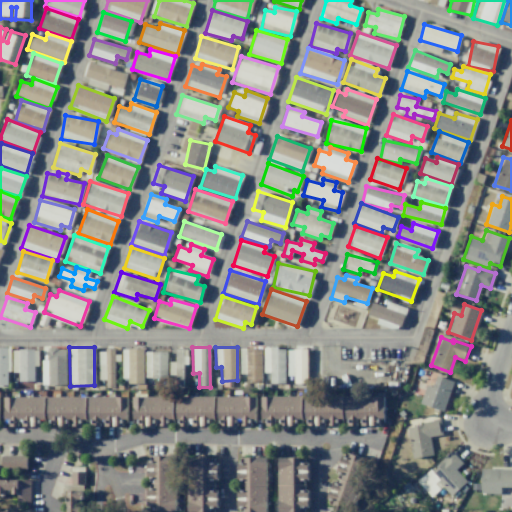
[(41,360),(42,385),(66,384),(65,348),(47,349),(47,360),(41,360)]
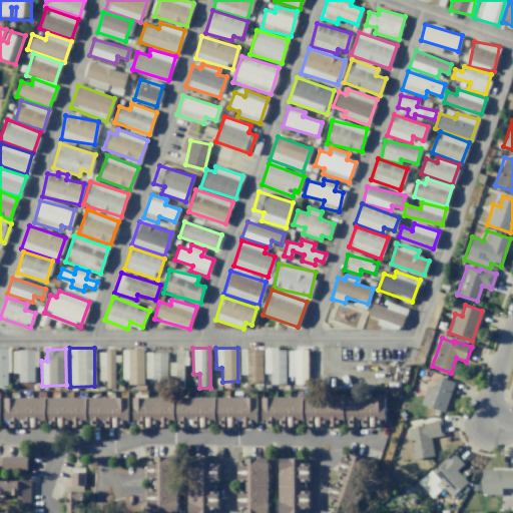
[(169,376),(175,376),(175,385),(183,385),(183,365),(187,365),(187,349),(174,350),(174,363),(169,363),(169,376)]
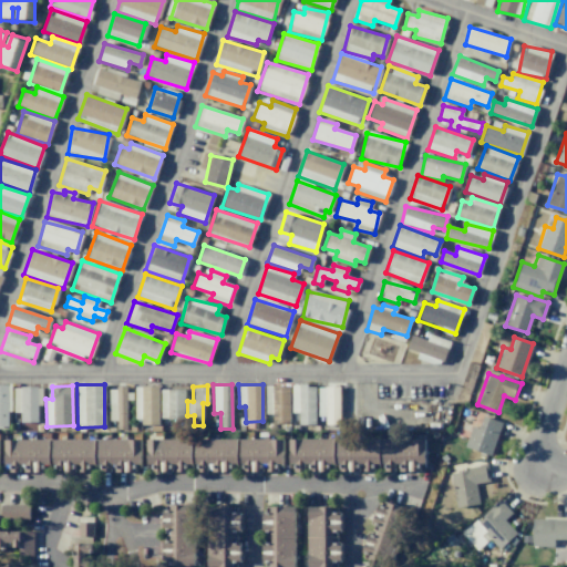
[(265,414),(271,414),(271,423),(289,423),(289,385),(265,385),(265,414)]
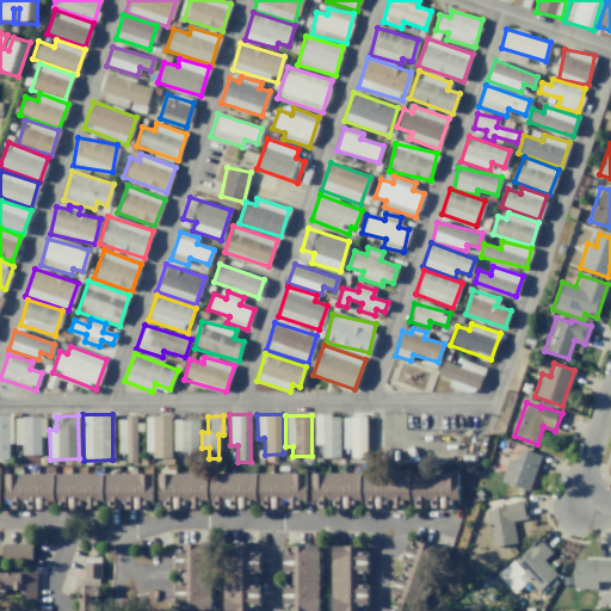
[(339,457),(339,415),(313,415),(314,445),(321,445),(321,457),(339,457)]
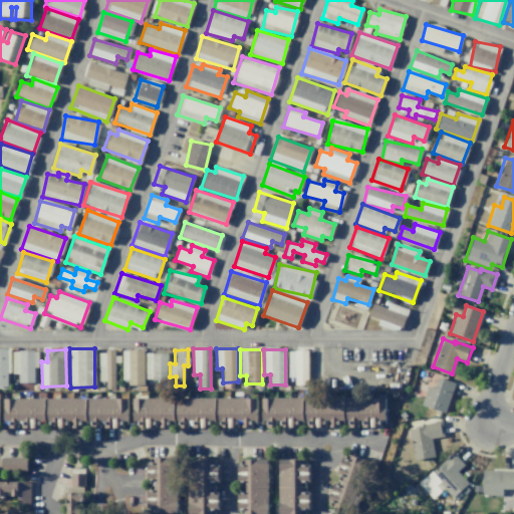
[(12,373),(18,373),(18,383),(35,382),(34,367),(38,367),(37,350),(12,351),(12,373)]
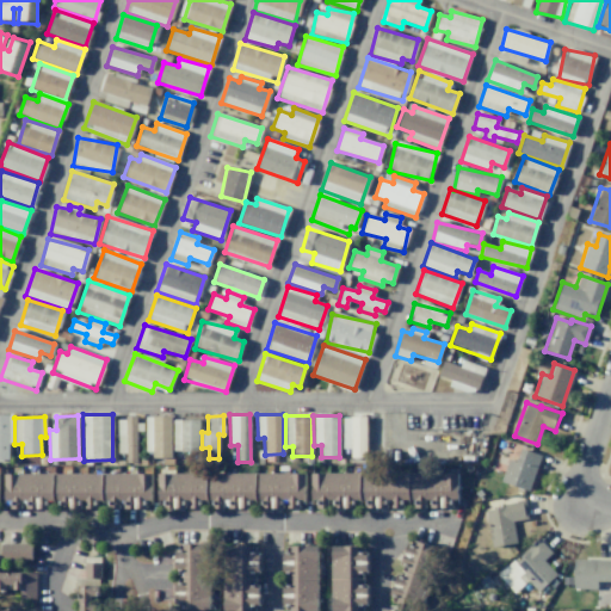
[(171,417),(146,417),(146,456),(171,456),(171,417)]
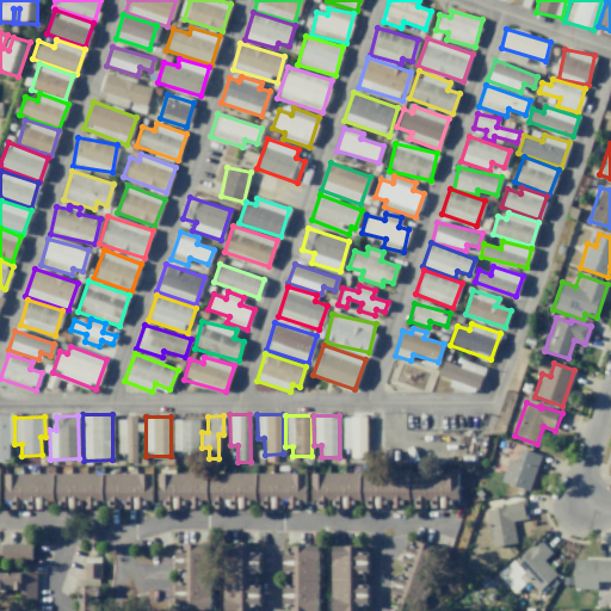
[(365,418),(343,417),(343,449),(351,449),(350,457),(365,457),(365,418)]
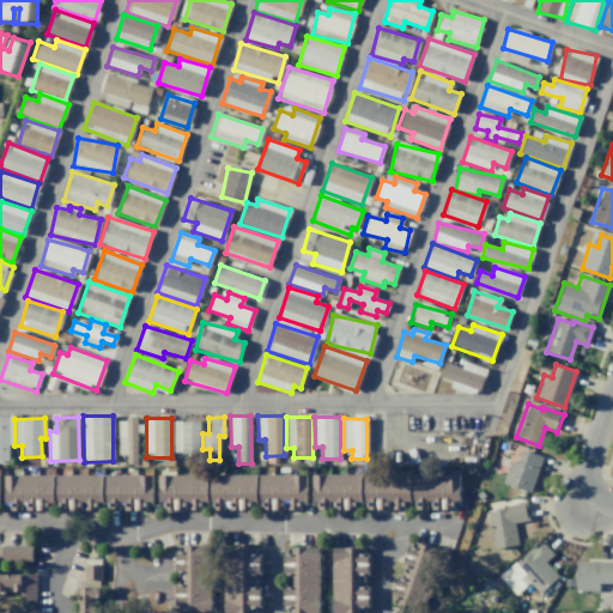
[(117,455),(126,455),(126,463),(137,463),(137,419),(117,419),(117,455)]
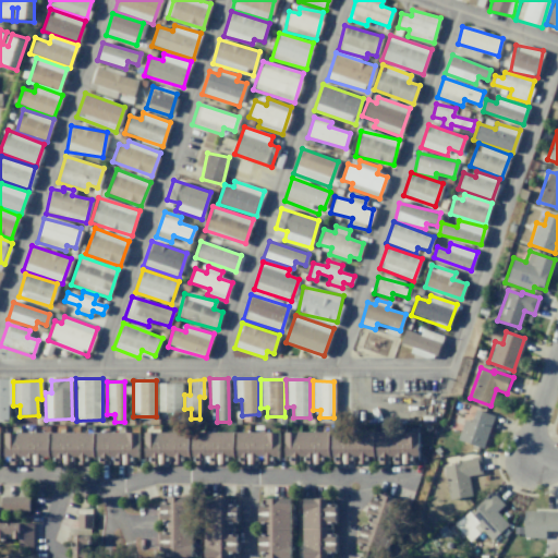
[(157,412),(181,412),(181,384),(158,384),(157,412)]
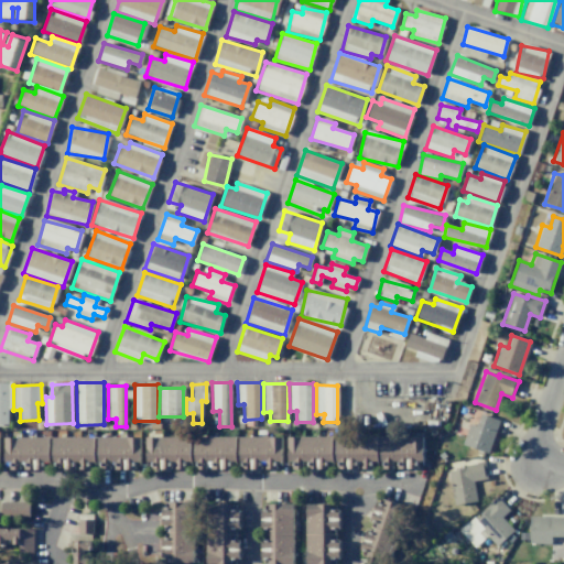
[(480,414),(499,421),(488,454),(462,445),(468,423),(476,425),(480,414)]
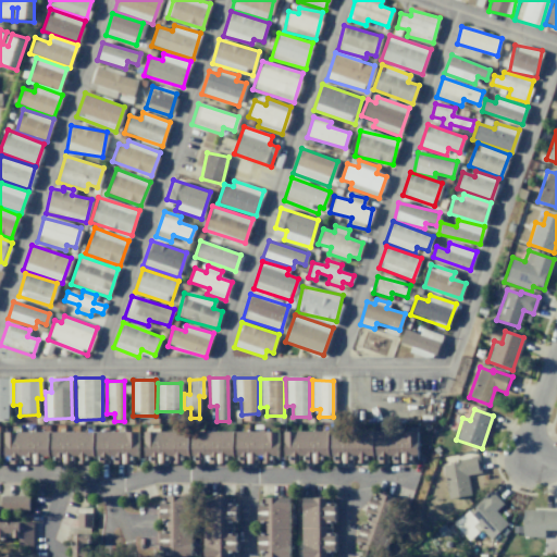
[(5,432),(5,461),(50,461),(50,432),(5,432)]
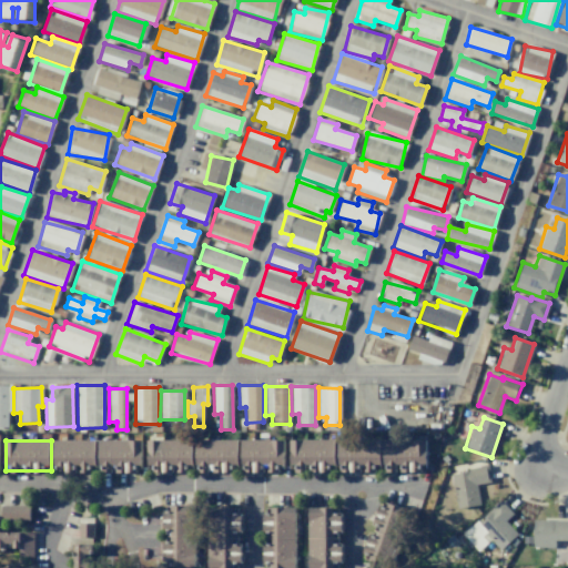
[(51,440),(51,470),(97,470),(97,440),(51,440)]
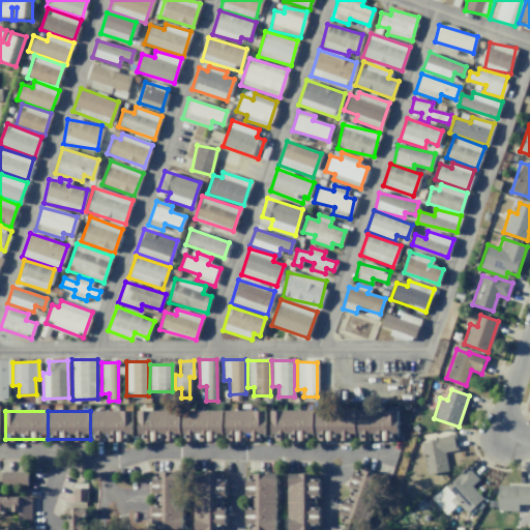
[(90,411),(90,439),(133,439),(133,411),(90,411)]
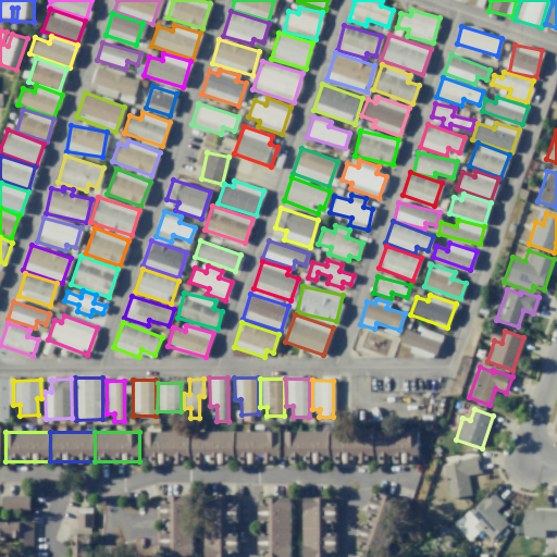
[(147,432),(147,461),(190,461),(190,432),(147,432)]
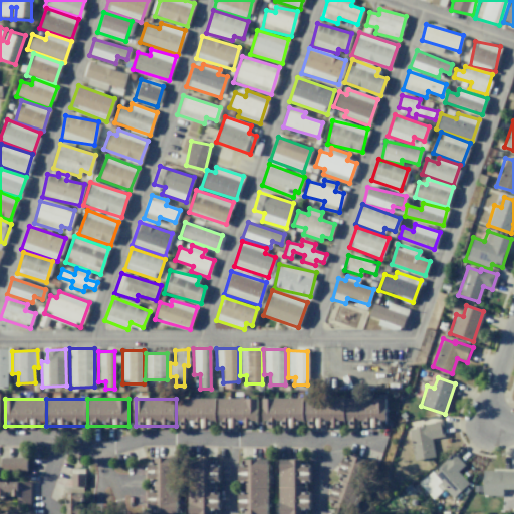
[(176,399),(176,426),(217,426),(217,399),(176,399)]
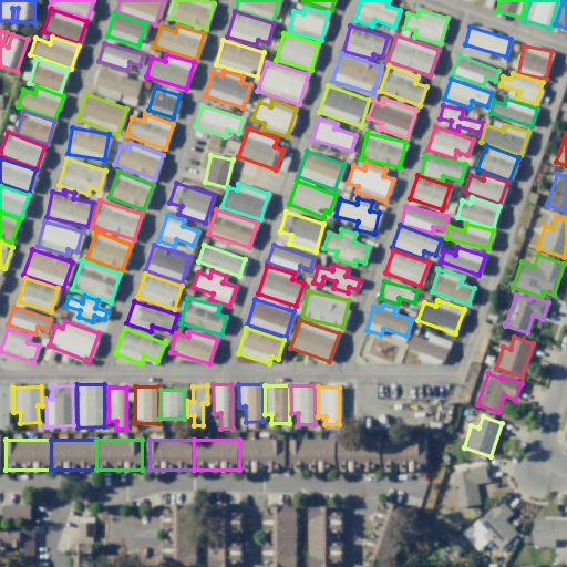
[(239,440),(239,470),(285,470),(285,440),(239,440)]
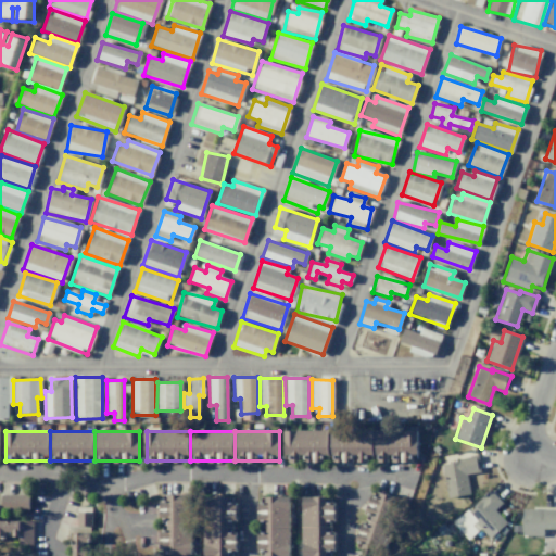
[(286,431),(286,459),(329,459),(329,431),(286,431)]
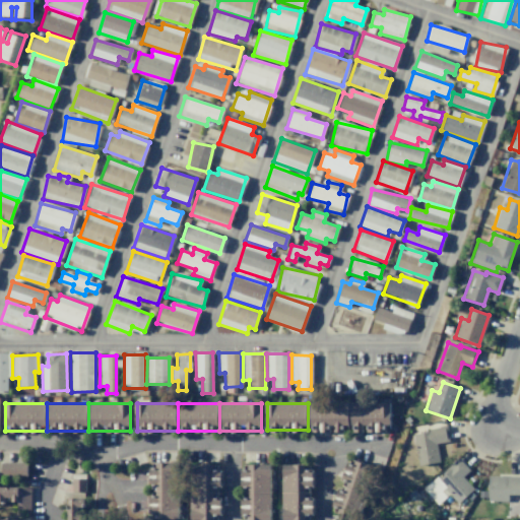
[(309,403),(309,430),(349,430),(349,403),(309,403)]
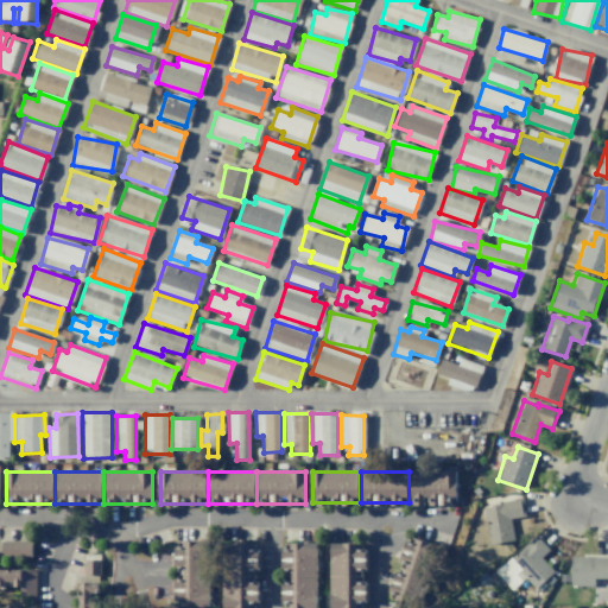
[(410,472),(410,502),(457,502),(457,472),(410,472)]
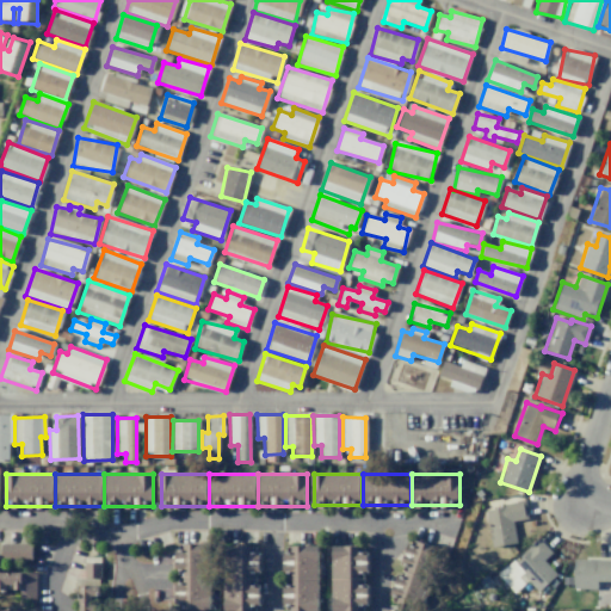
[(504,505),(517,503),(517,500),(525,499),(528,519),(512,522),(516,543),(492,547),(486,510),(505,507),(504,505)]
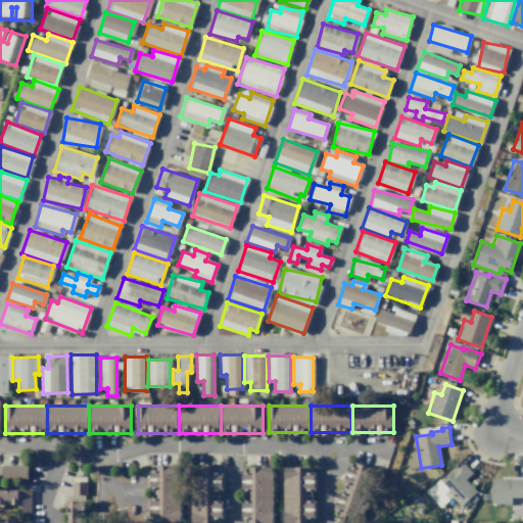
[(426,491),(439,479),(441,481),(447,476),(445,474),(461,460),(473,473),(466,479),(477,491),(460,507),(452,497),(440,508),(426,491)]
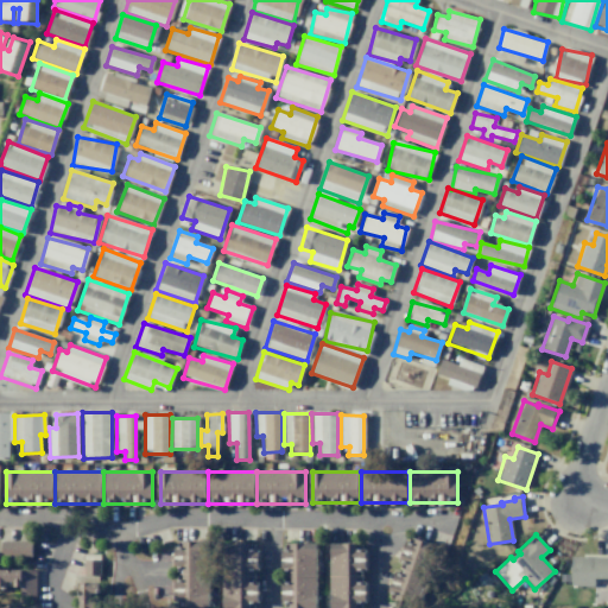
[(411,536),(409,540),(405,539),(398,561),(401,562),(398,571),(394,570),(387,590),(390,591),(388,597),(418,607),(439,546),(411,536)]
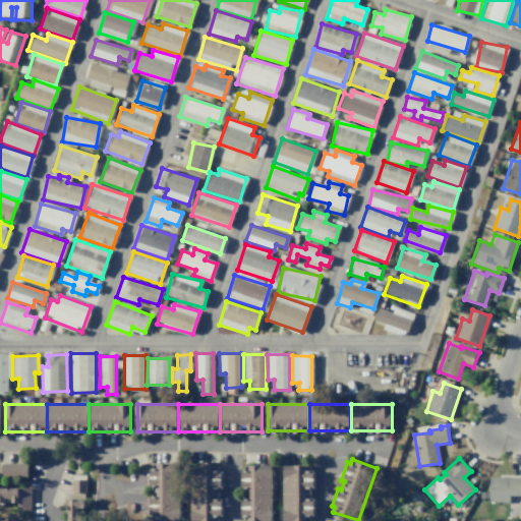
[(1,463),(27,463),(27,477),(1,477),(1,463)]
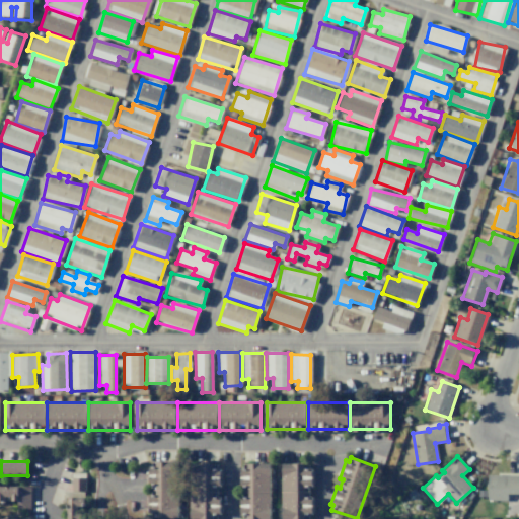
[(152,463),(152,468),(148,468),(148,487),(151,487),(151,496),(148,496),(148,515),(151,515),(151,518),(178,518),(178,463),(152,463)]
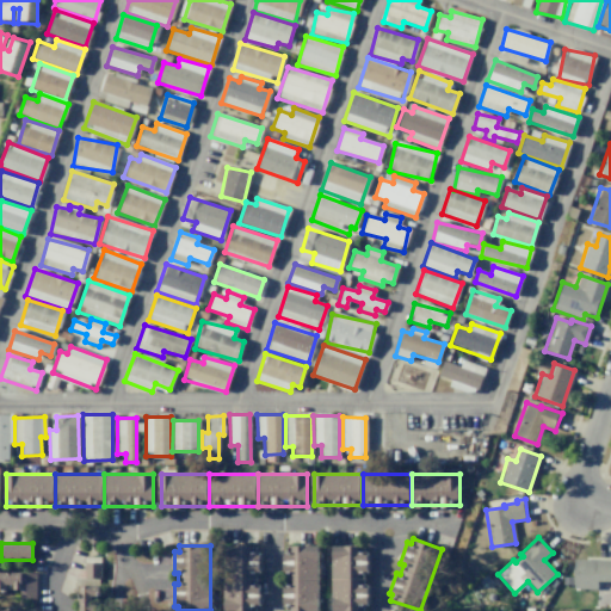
[(254,545),(254,551),(258,551),(258,574),(254,574),(254,585),(258,585),(258,606),(254,606),(254,610),(223,610),(223,545),(254,545)]
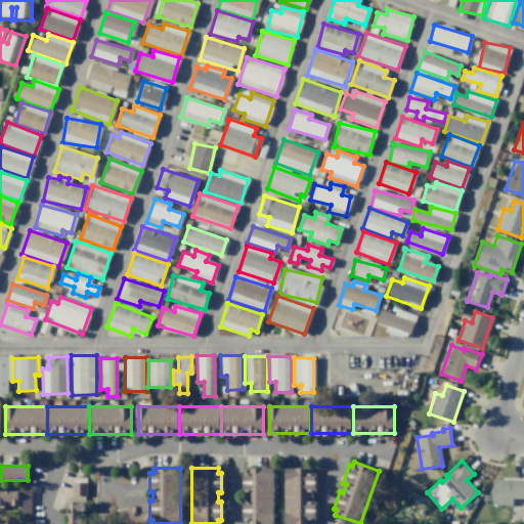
[(246,468),(246,473),(242,473),(242,491),(245,491),(245,500),(242,500),(242,520),(245,520),(245,523),(272,523),(272,468),(246,468)]
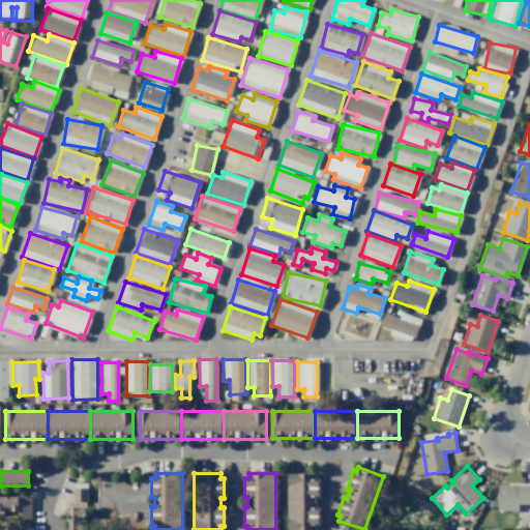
[(314,474),(314,478),(317,478),(317,498),(314,498),(314,507),(317,507),(317,526),(314,526),(314,529),(287,529),(287,473),(314,474)]
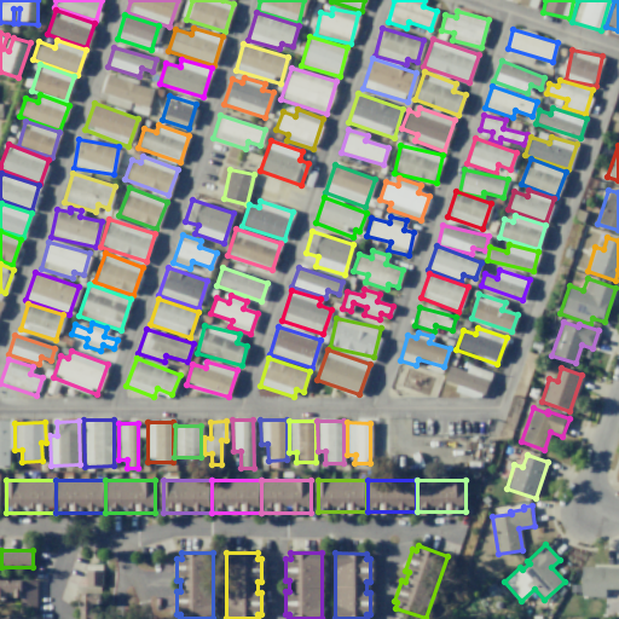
[(87,565),(103,565),(103,586),(86,586),(87,565)]
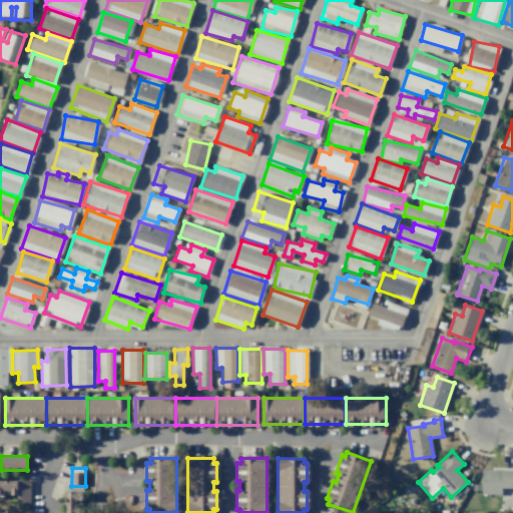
[(481,470),(512,470),(512,489),(501,489),(501,495),(481,495),(481,470)]
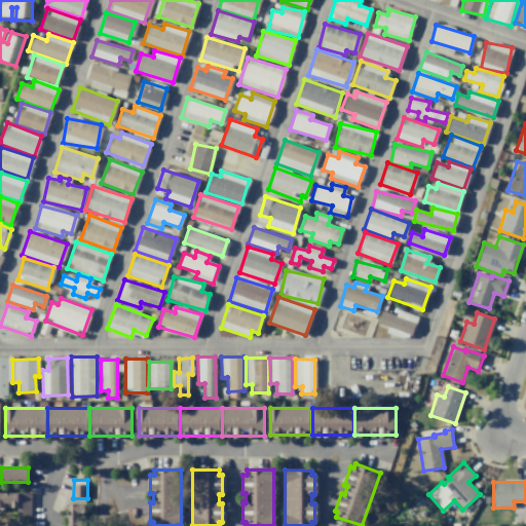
[(0,493),(19,493),(19,508),(5,508),(5,511),(0,510),(0,493)]
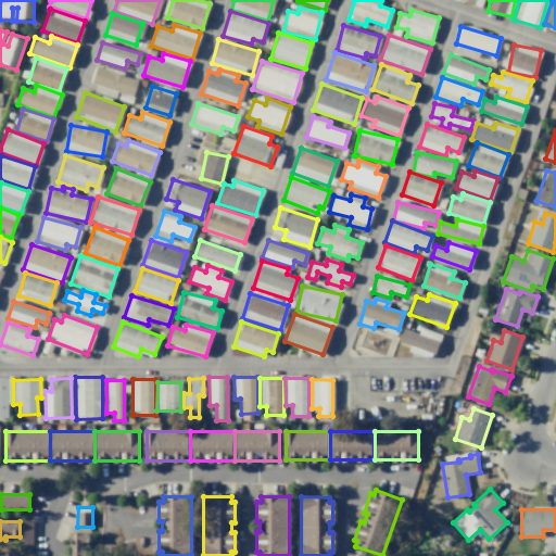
[(20,521),(33,521),(33,551),(20,551),(20,536),(20,521)]
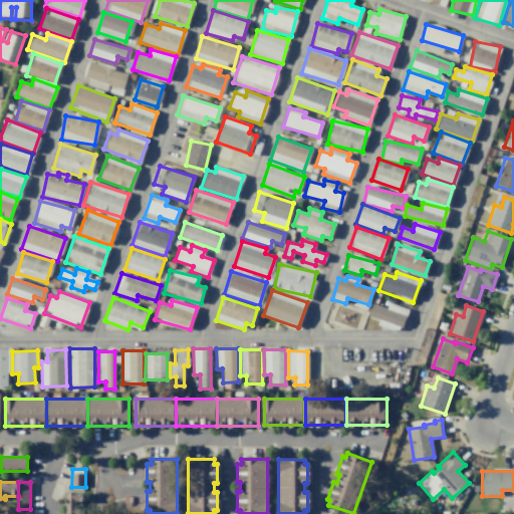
[(84,493),(84,513),(68,513),(68,493),(84,493)]
